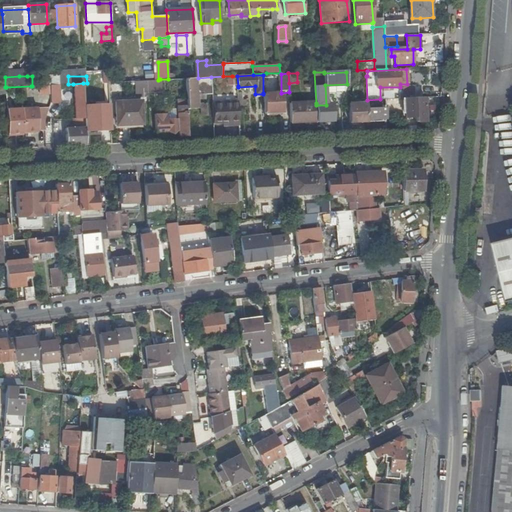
[(198,78),(196,78),(187,78),(188,109),(197,108),(196,95),(212,95),(211,77),(198,78)]
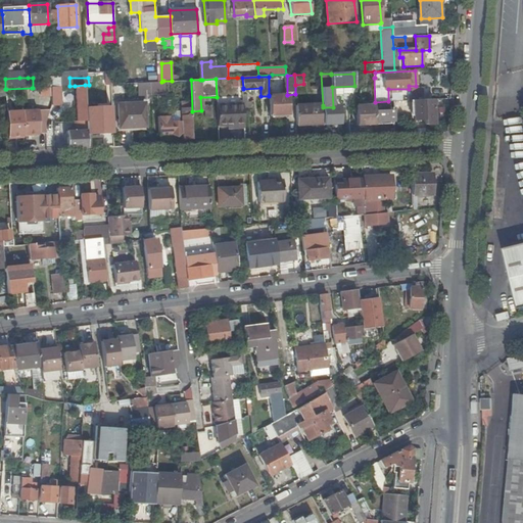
[(151,82),(151,92),(163,92),(163,81),(161,82),(151,82)]
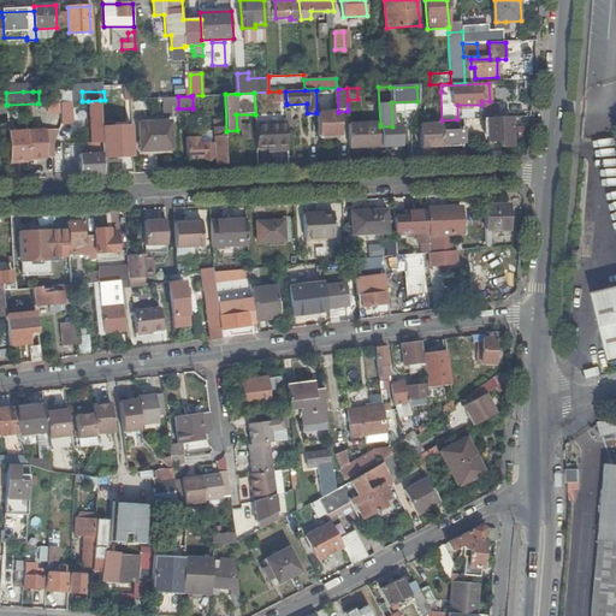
[(178,108),(178,96),(161,98),(161,114),(178,113),(178,108)]
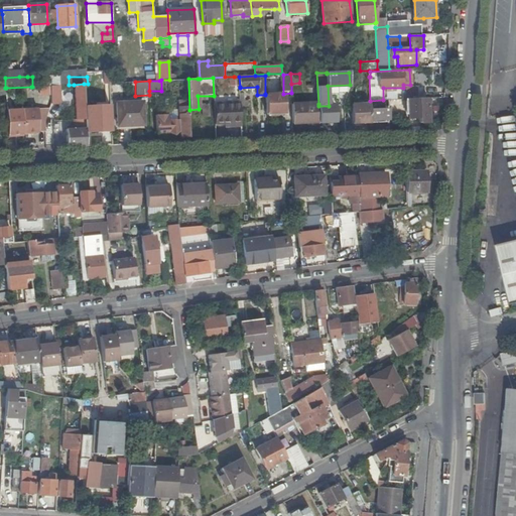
[(86,133),(84,84),(74,85),(77,129),(71,130),(71,127),(68,127),(68,130),(67,130),(68,147),(87,147),(86,133)]
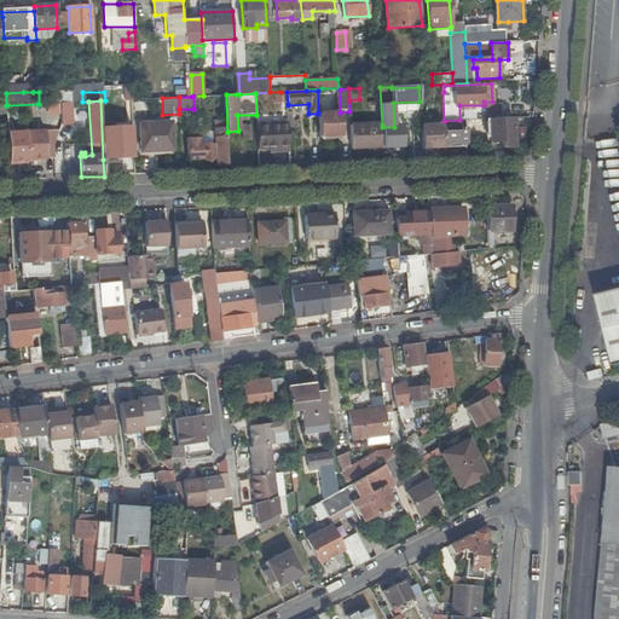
[(73,125),(71,103),(62,103),(63,122),(63,125),(73,125)]
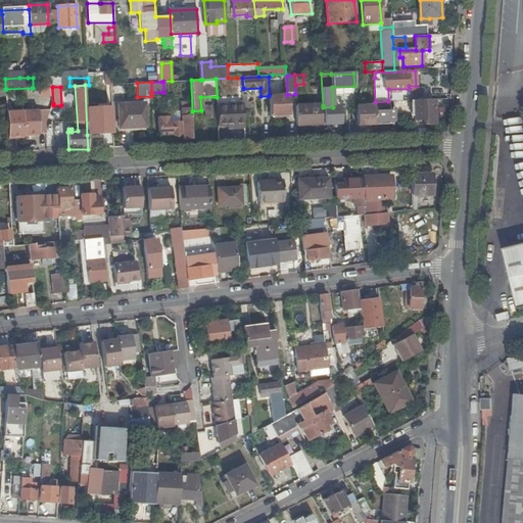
[(269,96),(270,115),(288,114),(288,111),(287,95),(269,95),(269,96)]
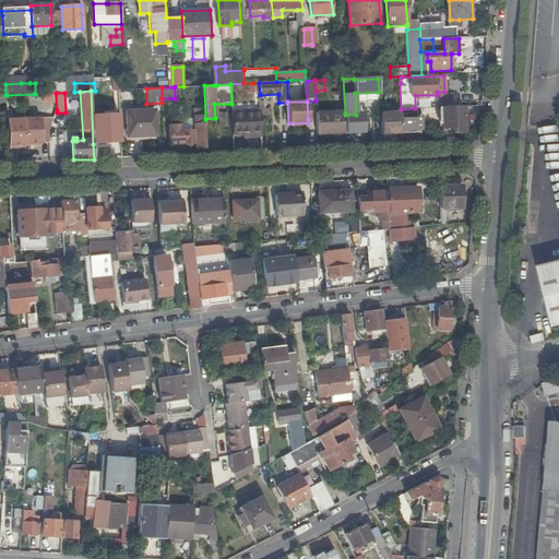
[(465,133),(464,106),(440,107),(441,126),(455,127),(455,133),(465,133)]
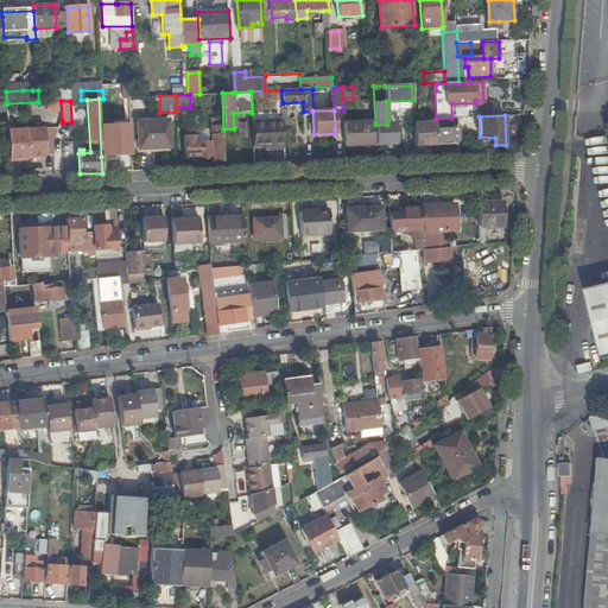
[(436,122),(437,139),(455,139),(454,118),(451,118),(436,119),(436,122)]
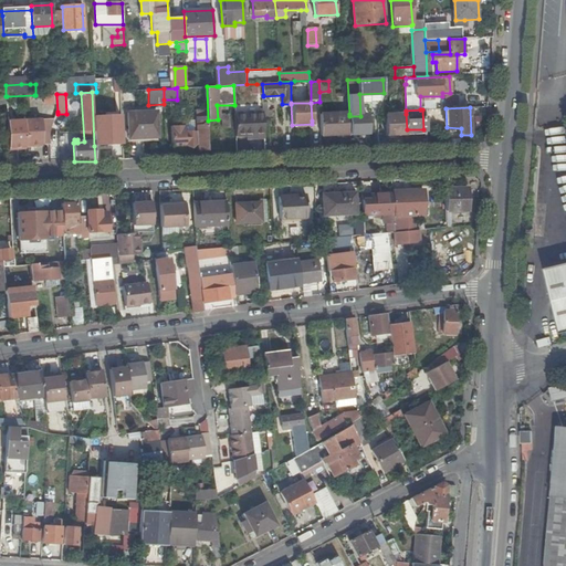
[(254,139),(265,138),(264,117),(263,113),(234,114),(236,136),(248,136),(254,136),(254,139)]
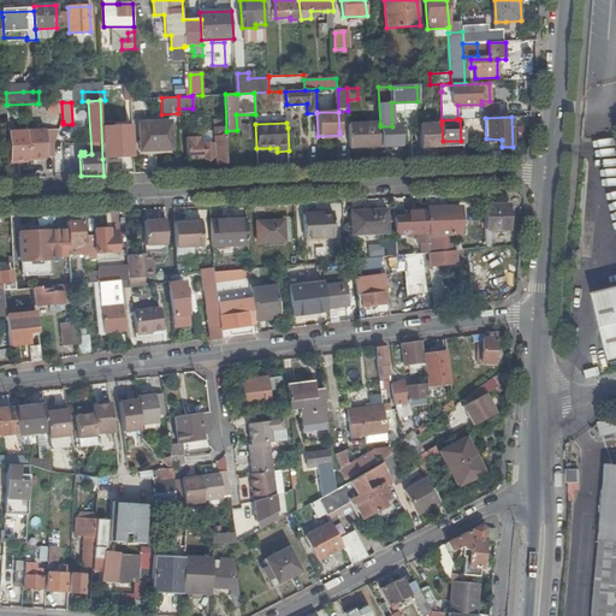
[(29,158),(54,157),(54,146),(60,124),(27,126),(9,126),(10,161),(29,160),(29,158)]
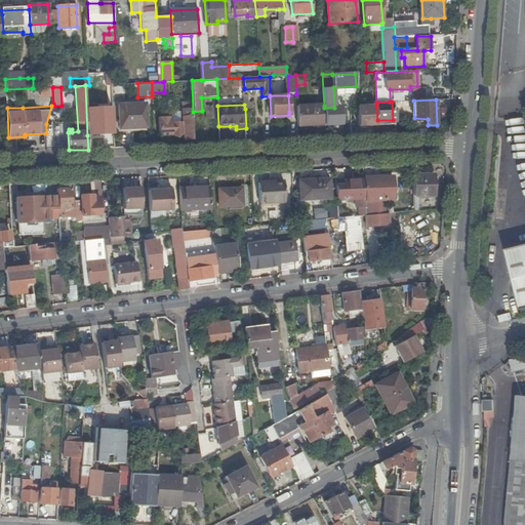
[(121,130),(147,128),(146,106),(120,107),(121,130)]
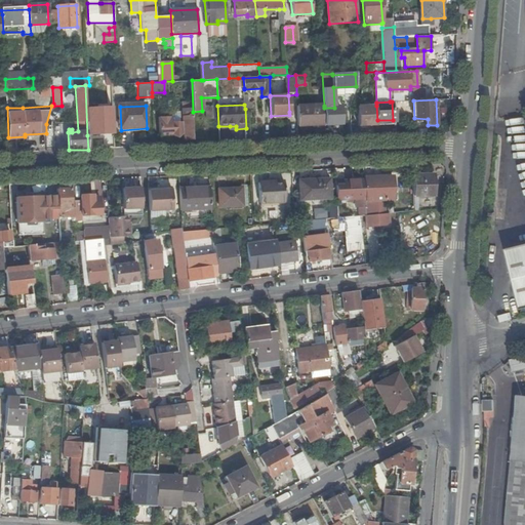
[(298,126),(325,125),(324,108),(324,106),(297,107),(298,126)]
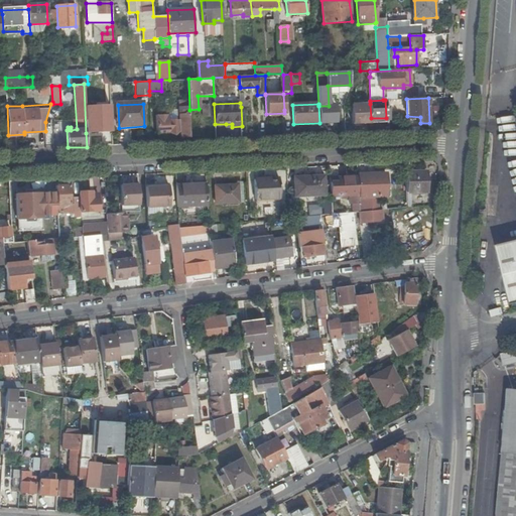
[(363,123),(371,123),(371,118),(370,104),(352,104),(353,124),(354,123),(363,123)]
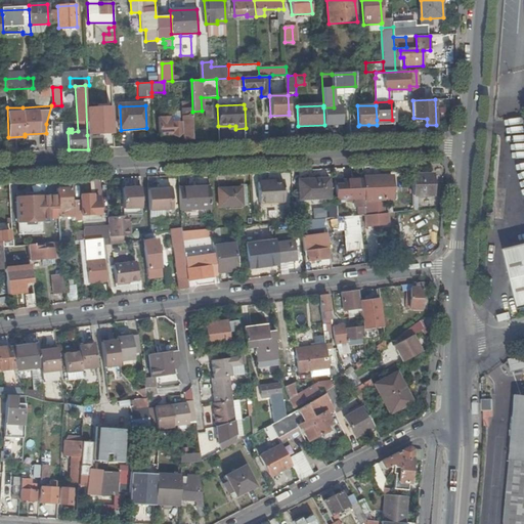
[(183,138),(192,138),(192,127),(192,124),(191,107),(182,108),(183,121),(171,121),(171,116),(159,116),(160,134),(183,133),(183,138)]
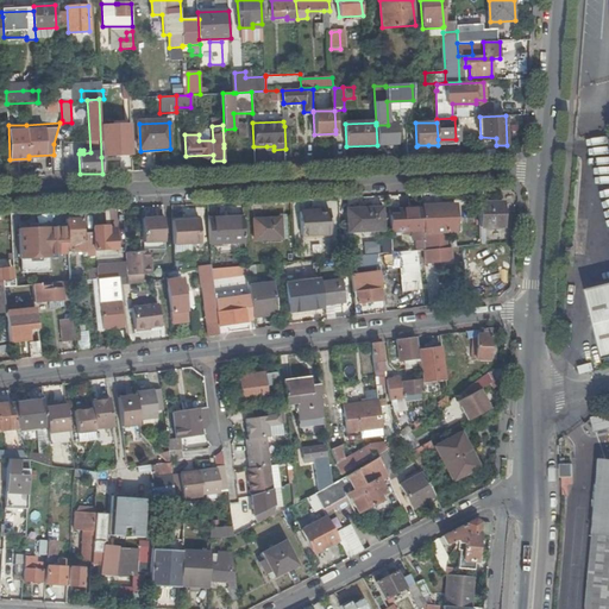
[(481,202),(481,227),(504,227),(504,202),(481,202)]
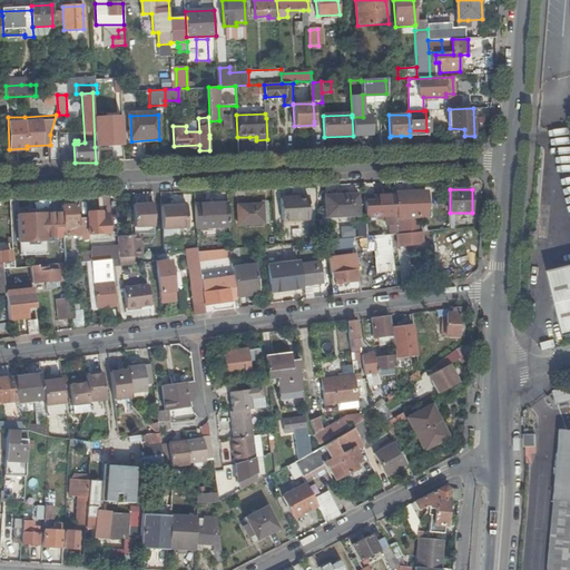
[(428,190),(395,192),(396,215),(397,234),(419,232),(418,216),(429,216),(428,190)]
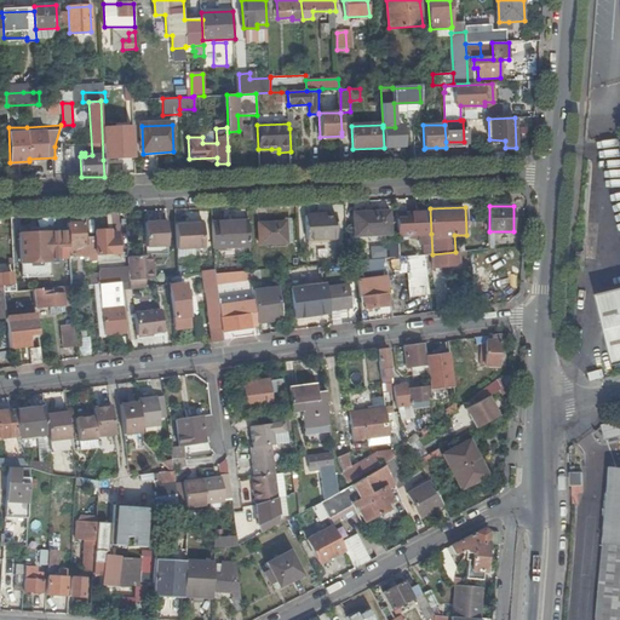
[(355,235),(390,234),(389,212),(355,213),(355,235)]
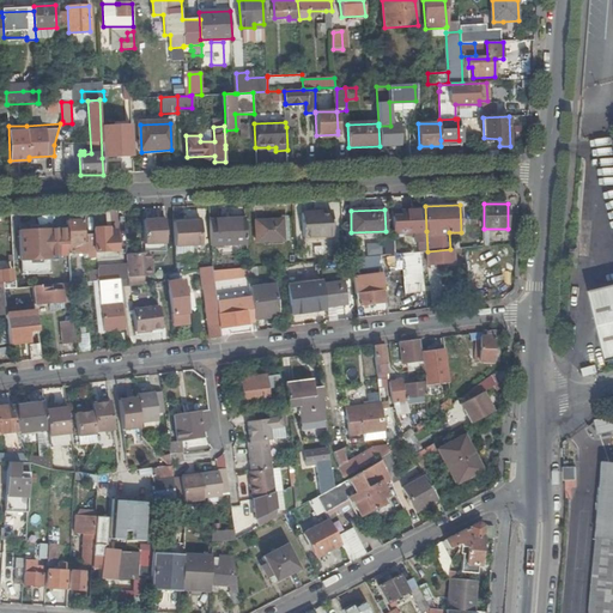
[(419,252),(428,252),(426,231),(425,231),(424,210),(402,211),(402,217),(393,217),(394,232),(418,232),(419,252)]
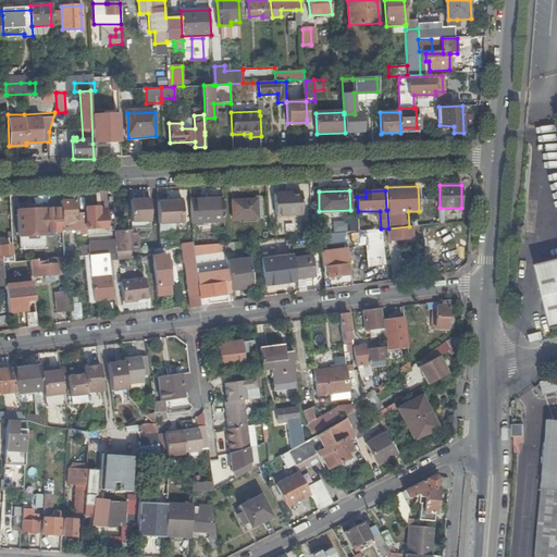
[(276,215),(304,214),(302,193),(275,194),(276,215)]
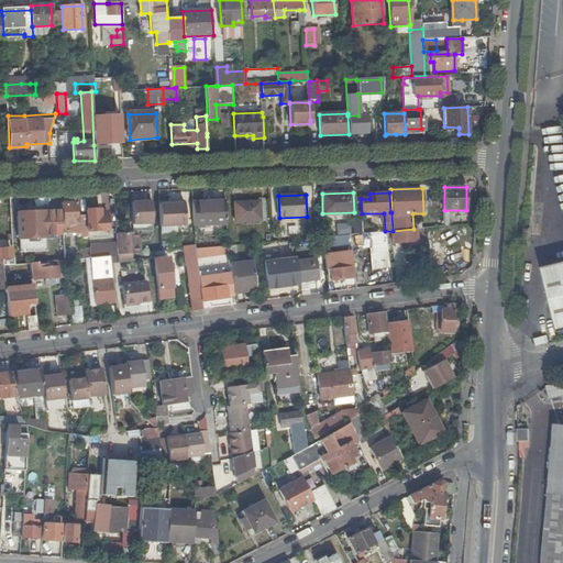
[(133,231),(117,232),(118,255),(119,263),(135,261),(134,253),(143,252),(142,243),(140,243),(140,238),(139,231),(138,231),(138,230),(153,230),(152,201),(132,202),(133,231)]
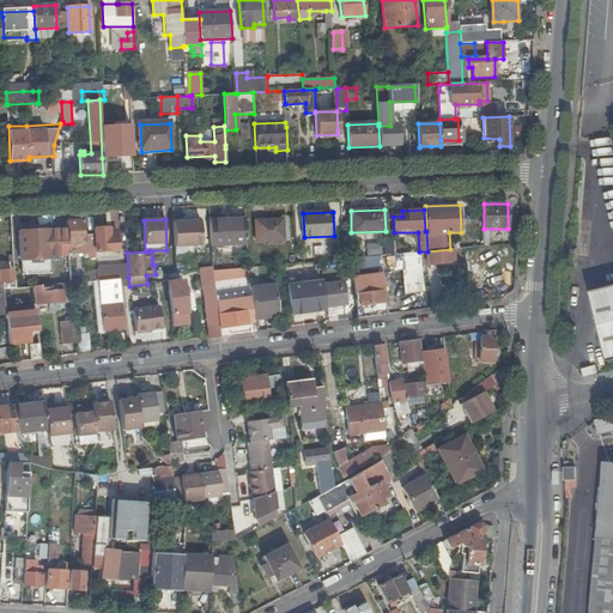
[(247,243),(247,219),(210,222),(211,246),(247,243)]
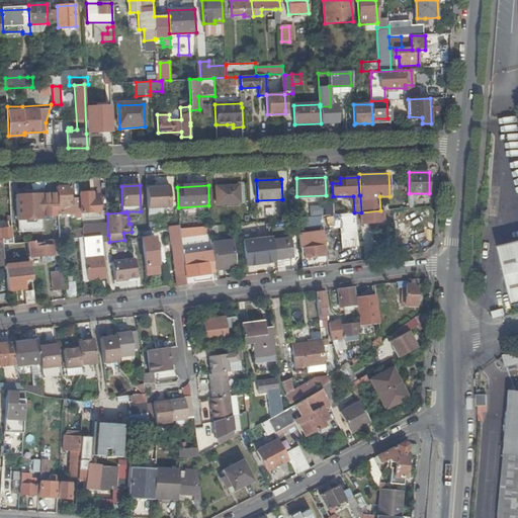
[(70,186),(57,187),(59,216),(65,214),(75,214),(75,212),(74,205),(71,205),(70,186)]
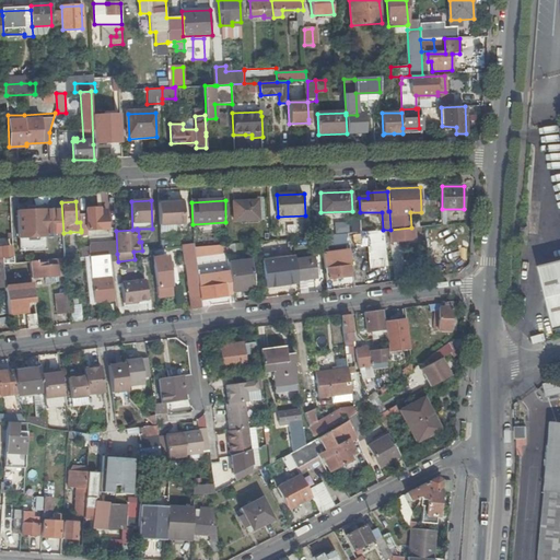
[(235,221),(260,219),(259,201),(234,202),(235,221)]
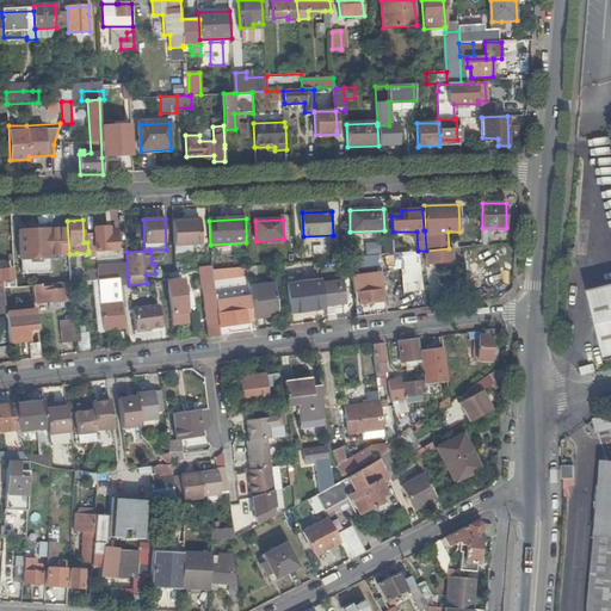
[(69,254),(67,221),(53,221),(55,254),(69,254)]
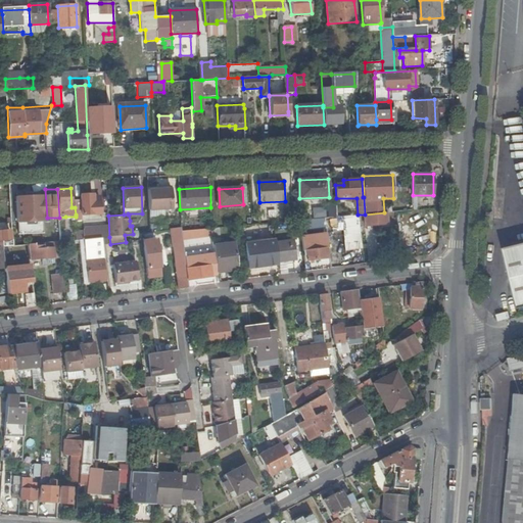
[(172,189),(149,190),(150,210),(173,209),(172,189)]
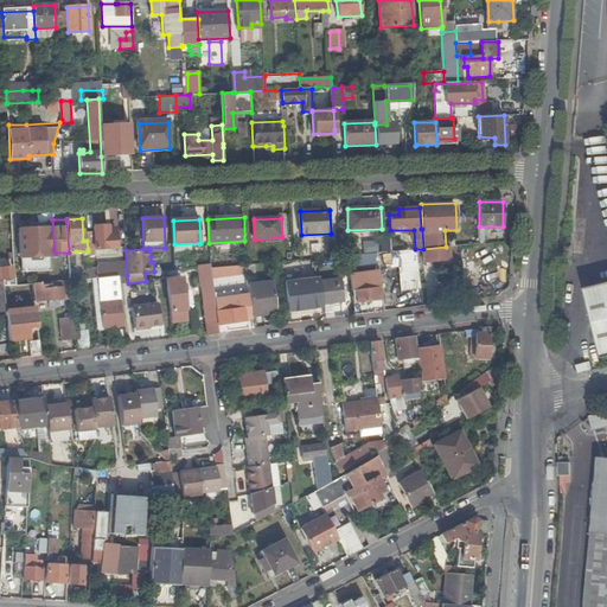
[(95,232),(87,232),(87,241),(88,249),(117,249),(116,229),(109,229),(109,227),(95,228),(95,232)]
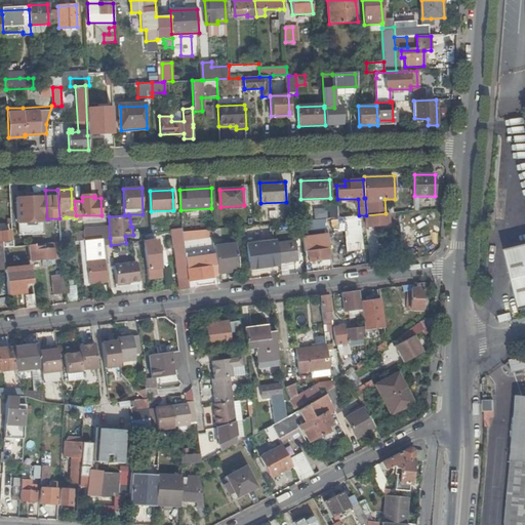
[(44,223),(42,197),(34,197),(26,197),(16,198),(17,224),(44,223)]
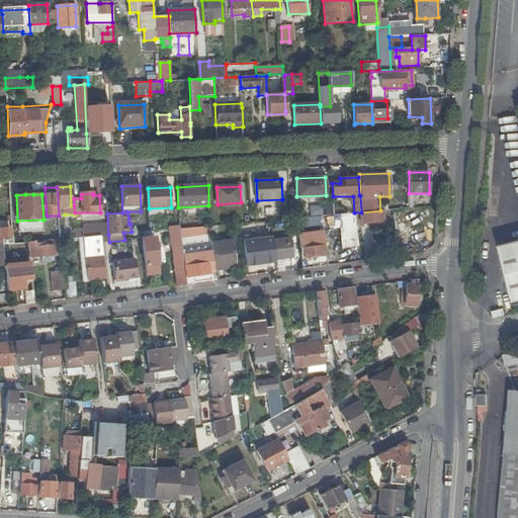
[(384,221),(383,210),(380,210),(361,212),(362,223),(384,221)]
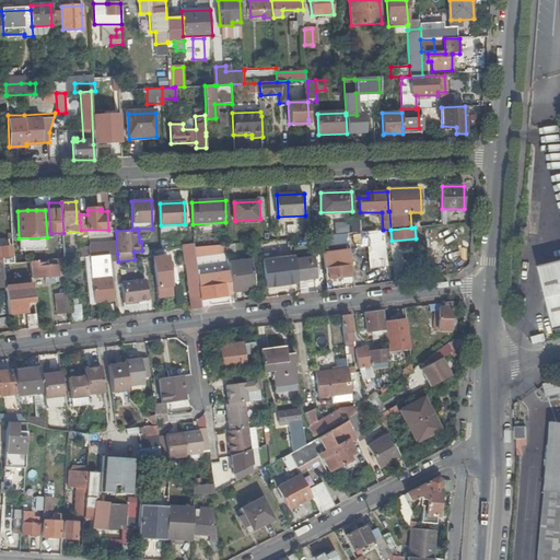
[(20,251),(47,249),(47,237),(19,238),(20,251)]
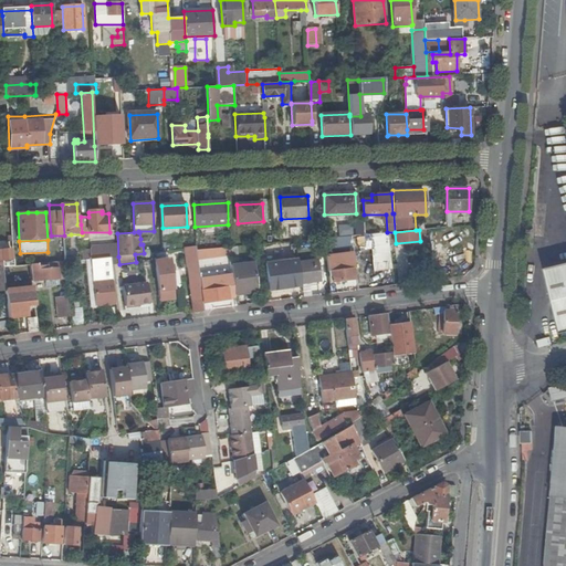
[(111,258),(112,258),(111,245),(93,248),(94,259),(111,258)]
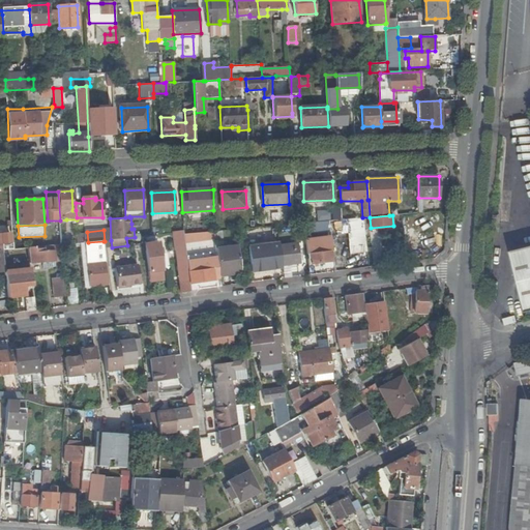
[(215,239),(214,231),(195,233),(196,240),(215,239)]
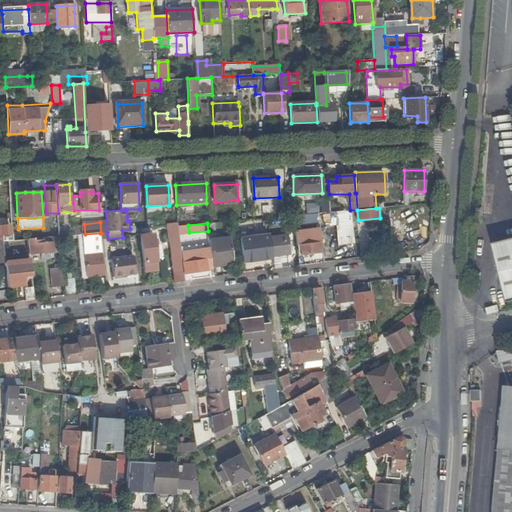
[(10,226),(0,226),(0,241),(2,241),(2,242),(12,241),(10,226)]
